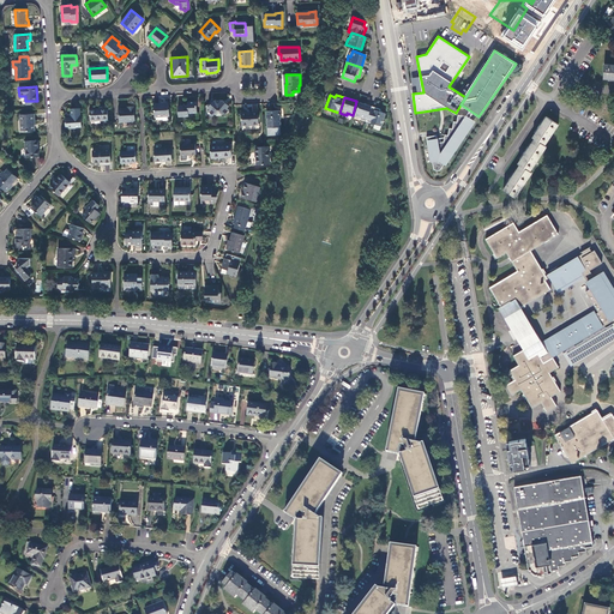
[(229,106),(222,100),(222,102),(220,101),(216,101),(215,102),(214,101),(208,107),(210,109),(209,110),(214,115),(215,114),(217,115),(221,115),(223,113),(224,115),(229,109),(227,108),(229,106)]
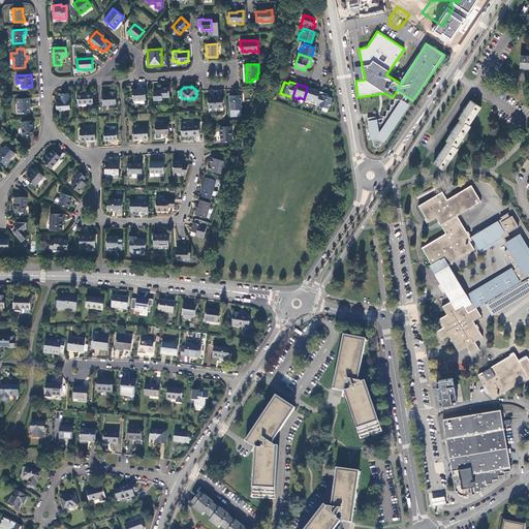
[(161,91),(153,91),(154,100),(162,100),(162,97),(169,97),(169,88),(161,88),(161,91)]
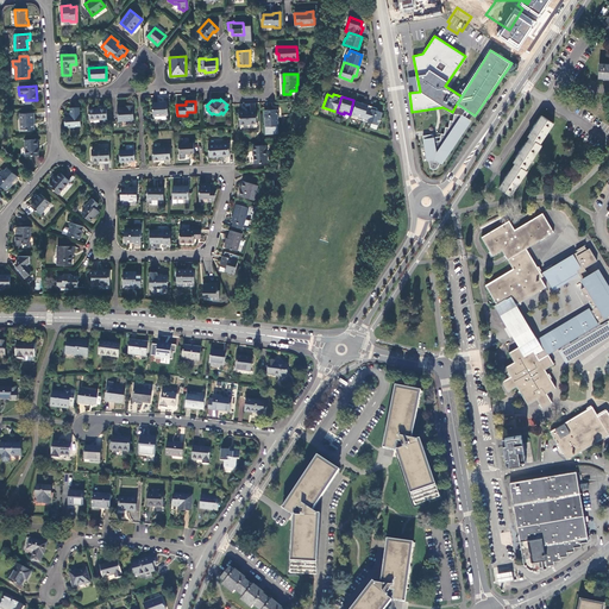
[(357,118),(363,120),(368,105),(357,101),(352,114),(358,117),(357,118)]
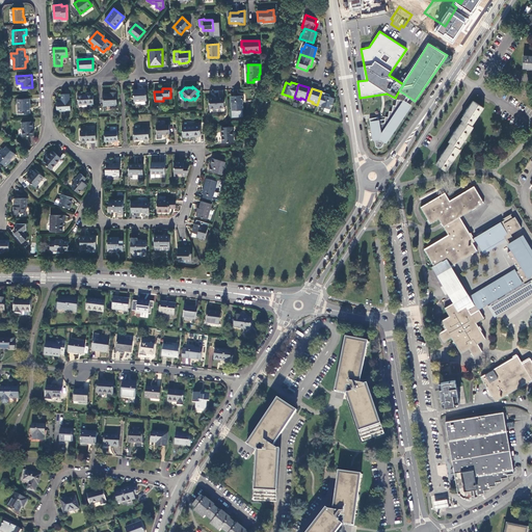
[(147,89),(133,90),(134,101),(147,100),(147,89)]
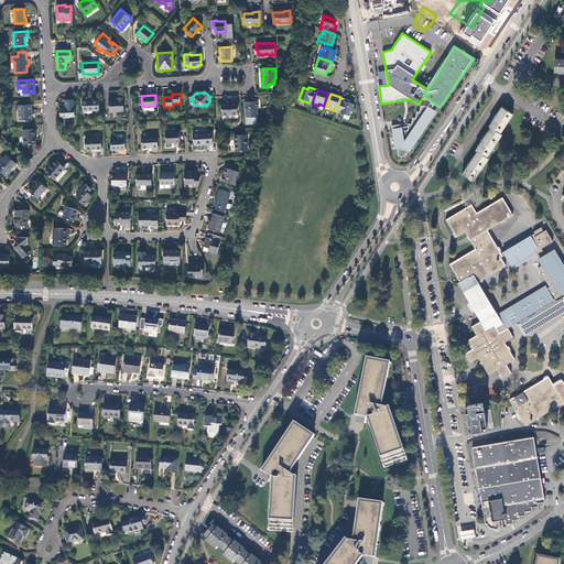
[(125,110),(123,97),(117,98),(118,100),(109,100),(109,111),(125,110)]
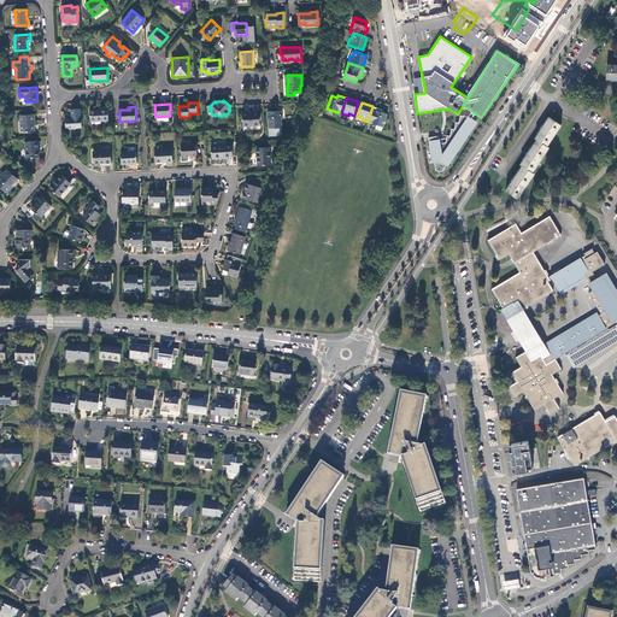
[(382,110),(372,106),(368,122),(383,127),(387,115),(381,112),(382,110)]
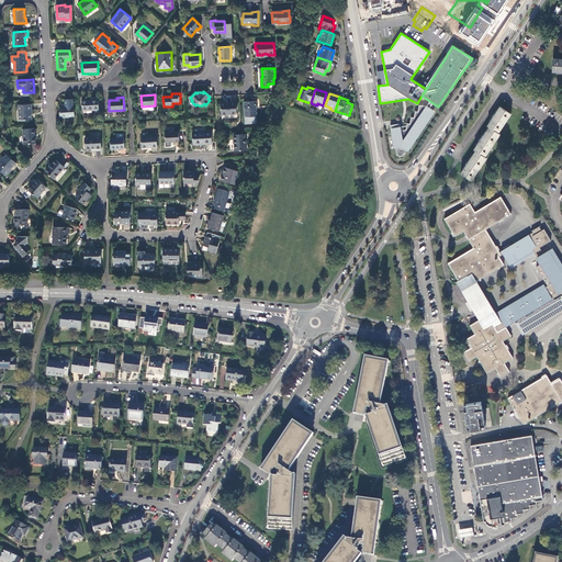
[(82,111),(99,110),(99,98),(90,98),(90,99),(82,100),(82,111)]
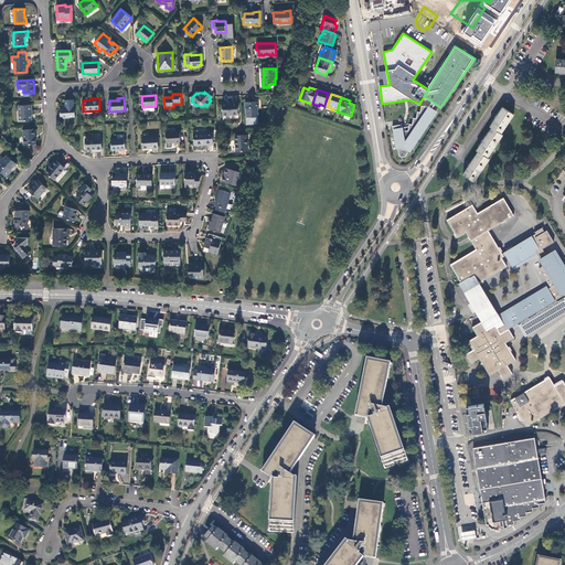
[(74,99),(65,100),(65,108),(60,108),(61,118),(70,118),(71,117),(75,117),(74,107),(74,99)]
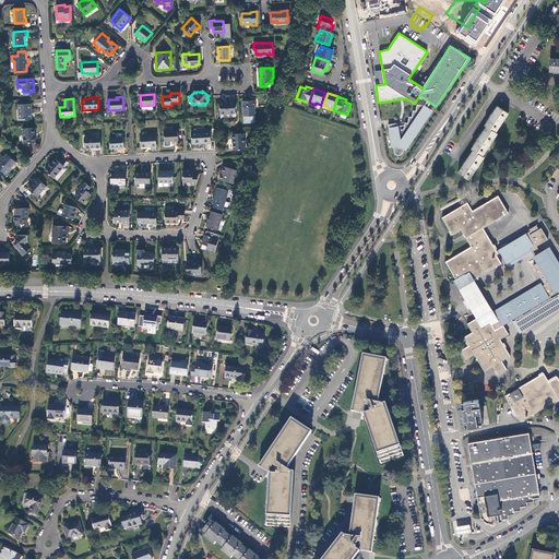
[(254,100),(244,102),(244,116),(256,116),(254,100)]
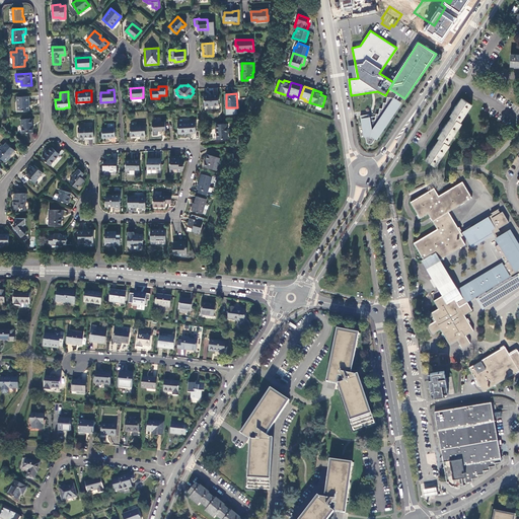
[(218,94),(204,95),(205,106),(218,105),(218,94)]
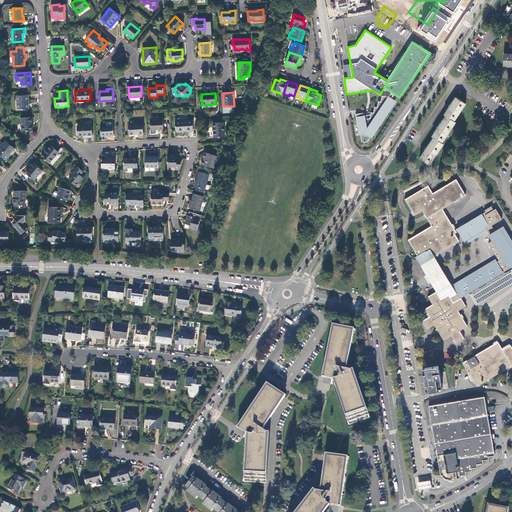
[(28,95),(17,95),(18,109),(22,109),(28,109),(28,101),(28,95)]
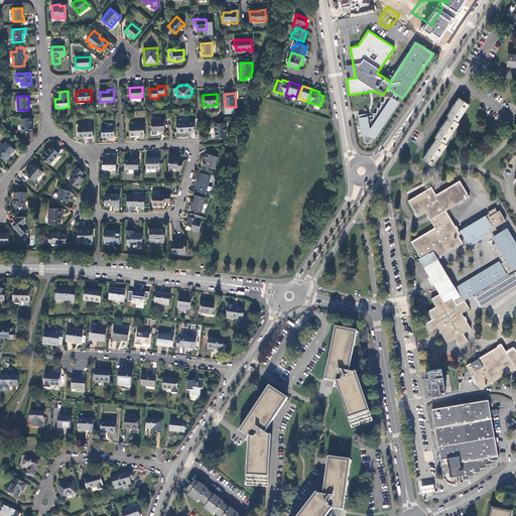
[(359,115),(362,137),(364,136),(365,142),(366,143),(366,144),(368,144),(368,143),(370,144),(373,139),(375,139),(379,132),(380,126),(383,127),(384,121),(386,121),(388,115),(390,116),(391,110),(394,110),(395,104),(398,105),(398,102),(391,100),(392,98),(385,97),(384,103),(381,103),(380,108),(378,108),(376,114),(374,113),(373,119),(368,120),(367,114),(359,115)]
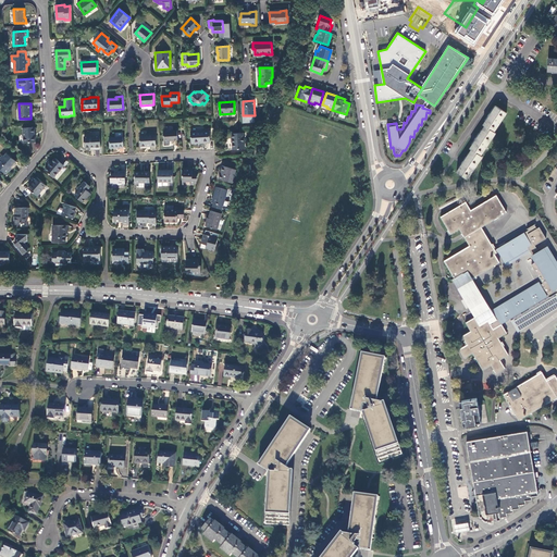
[(494,132),(507,113),(496,107),(483,125),(485,126),(494,132)]
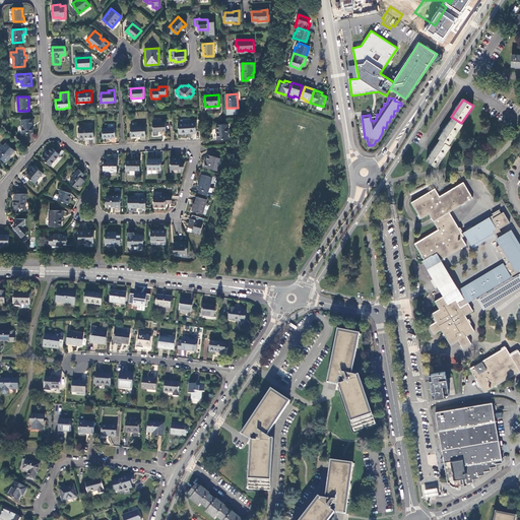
[(453,118),(439,139),(441,140),(449,145),(463,125),(461,123),(453,118)]
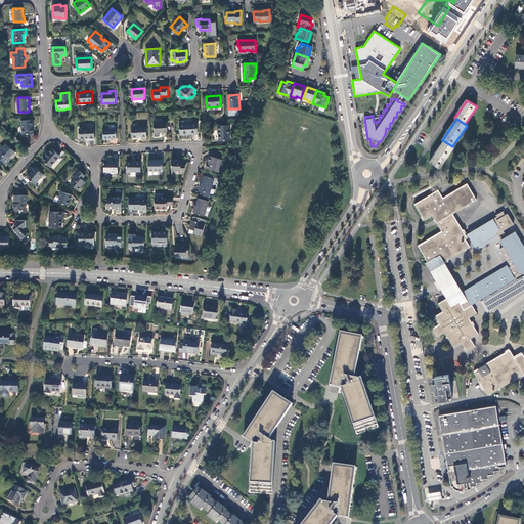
[(33,133),(32,120),(22,121),(23,134),(33,133)]
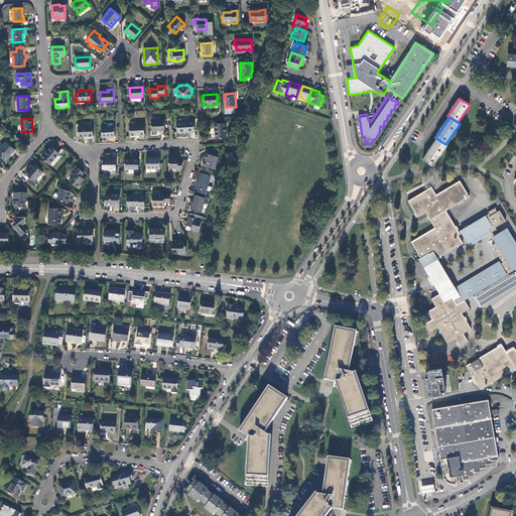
[(164,121),(151,122),(152,131),(161,130),(164,130),(164,121)]
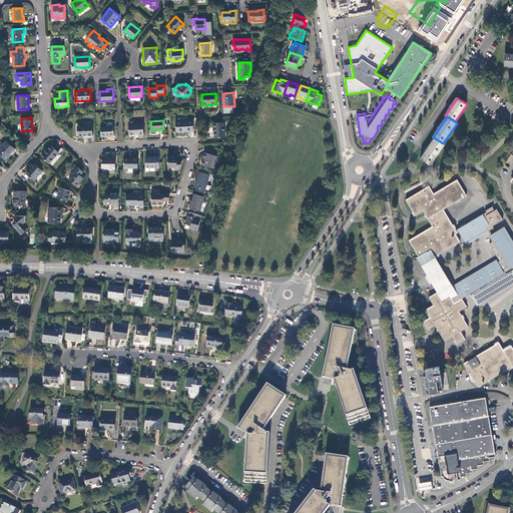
[(193,120),(175,121),(176,132),(193,131),(193,120)]
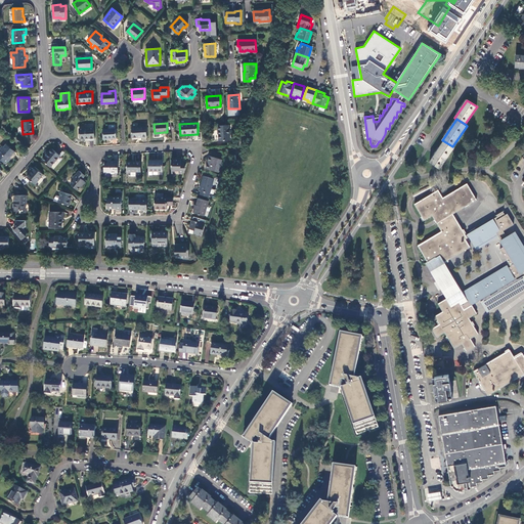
[(146,126),(131,127),(132,138),(146,137),(146,126)]
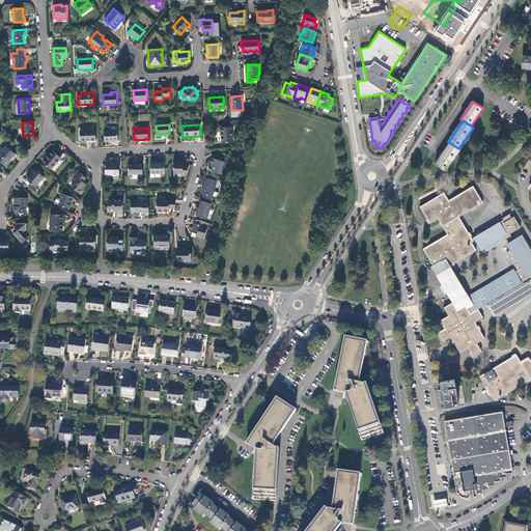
[(233,142),(232,128),(221,128),(221,133),(222,142),(233,142)]
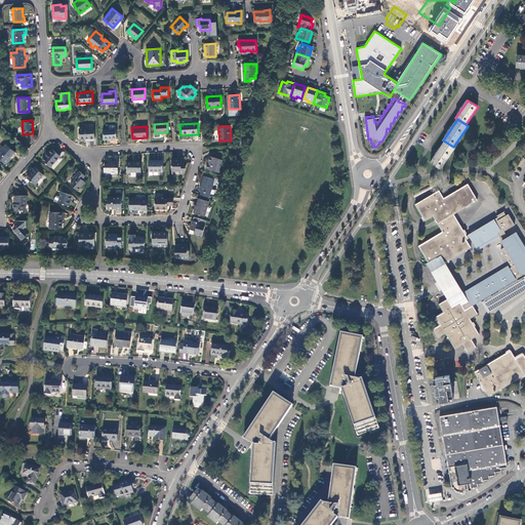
[(93,128),(79,129),(80,138),(85,138),(85,139),(89,139),(89,140),(94,140),(93,128)]
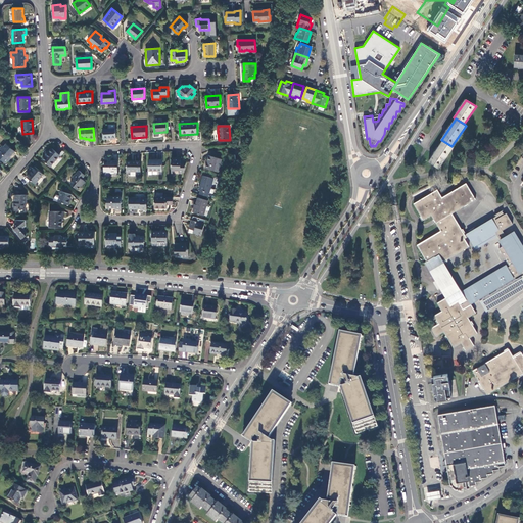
[(115,129),(102,129),(103,139),(115,139),(115,129)]
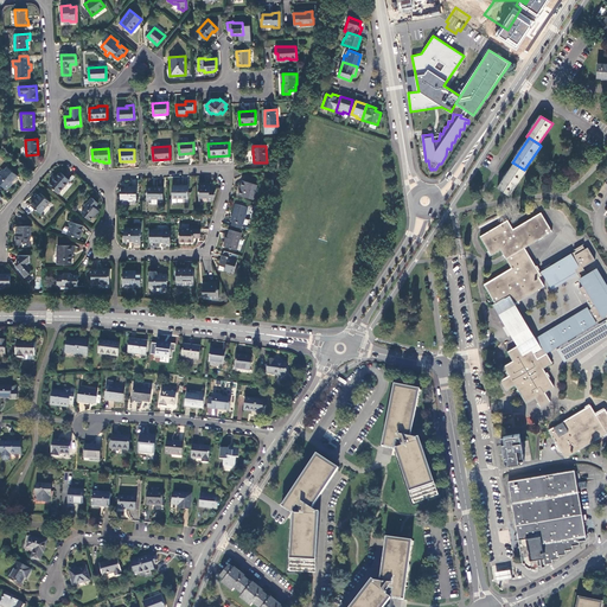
[(510,196),(526,172),(524,170),(515,164),(498,189),(510,196)]
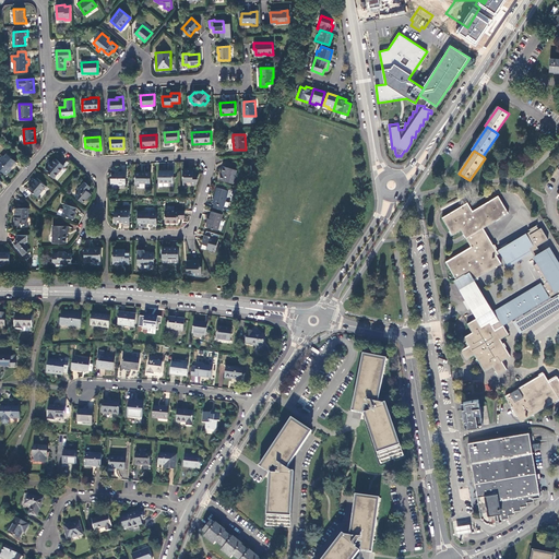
[(0,169),(6,175),(16,162),(7,154),(0,161),(0,169)]
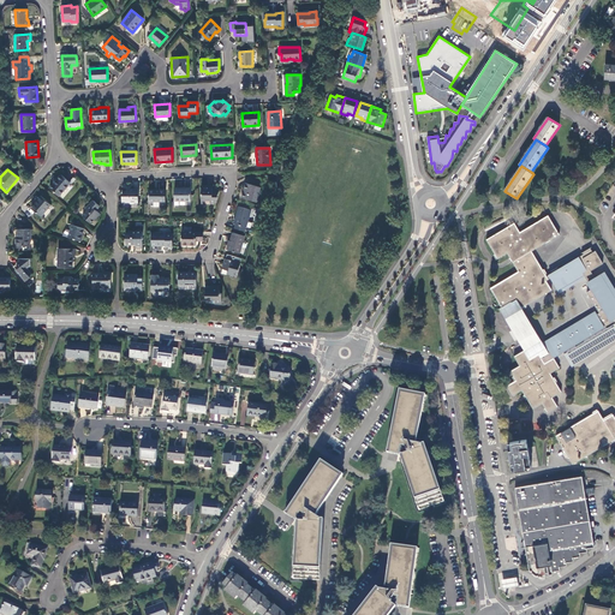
[(59,196),(71,183),(61,174),(58,179),(57,178),(52,183),(53,184),(49,187),(59,196)]
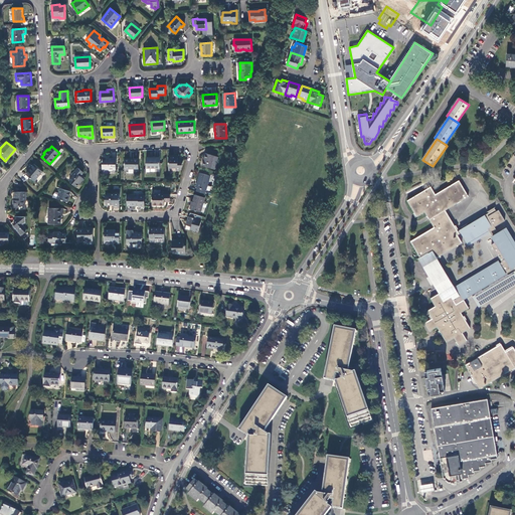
[(214,156),(205,154),(202,166),(215,169),(218,161),(213,159),(214,156)]
